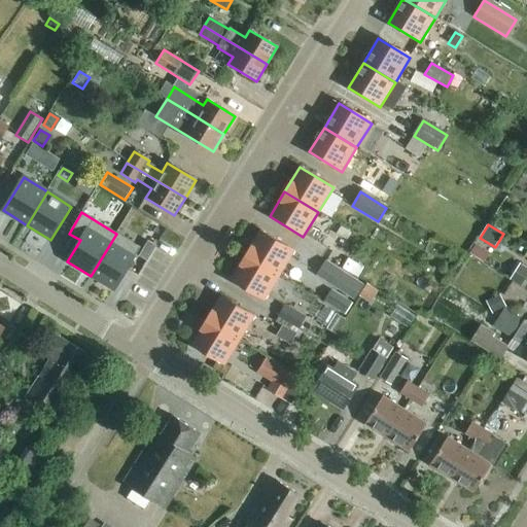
[(349,233),(339,229),(335,238),(345,242),(349,233)]
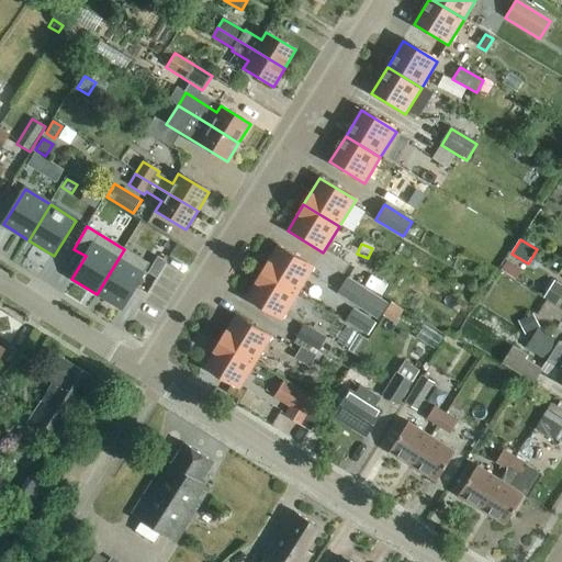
[(261,273),(296,295),(313,269),(277,247),(261,273)]
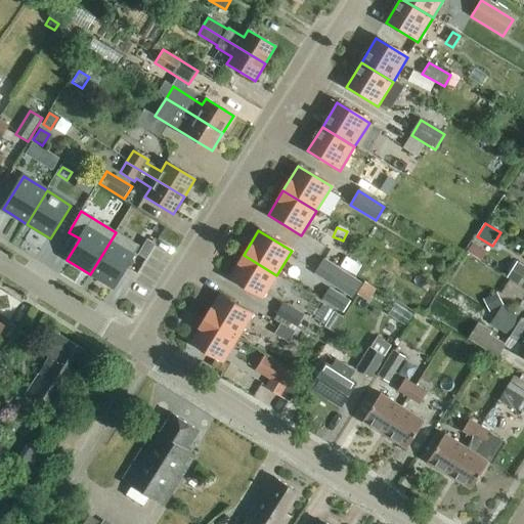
[(116,232),(90,274),(114,289),(139,247),(116,232)]
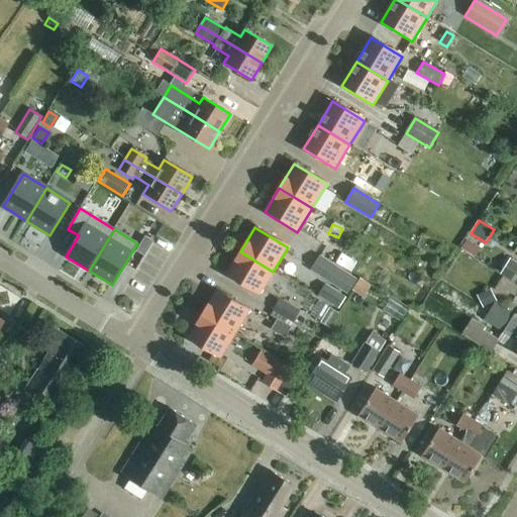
[(479,251),(464,242),(459,250),(474,260),(479,251)]
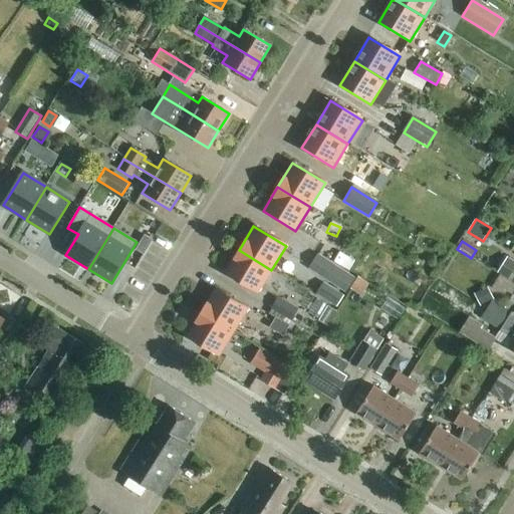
[(256,294),(271,270),(239,250),(224,274),(256,294)]
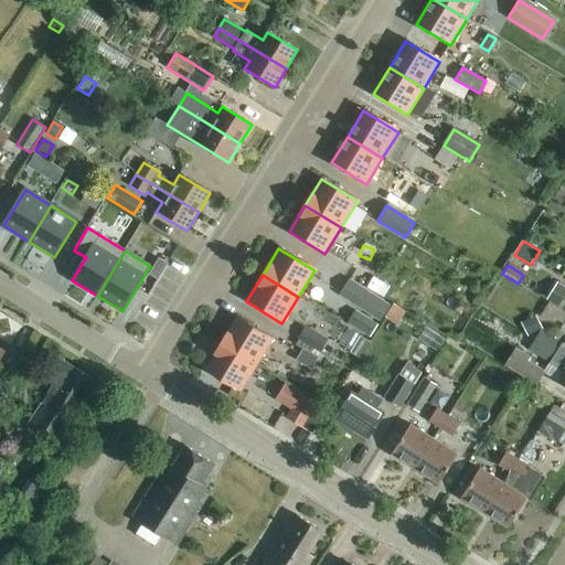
[(391,304),(350,277),(340,294),(381,319),(391,304)]
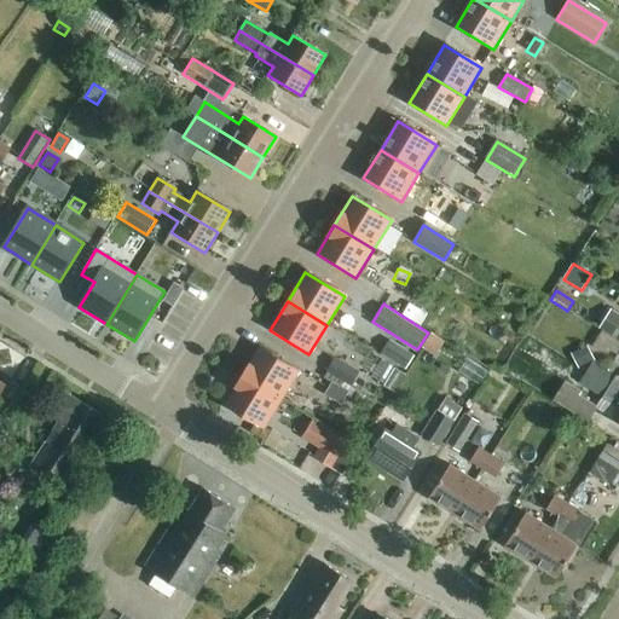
[(618,343),(618,318),(609,312),(599,330),(618,343)]
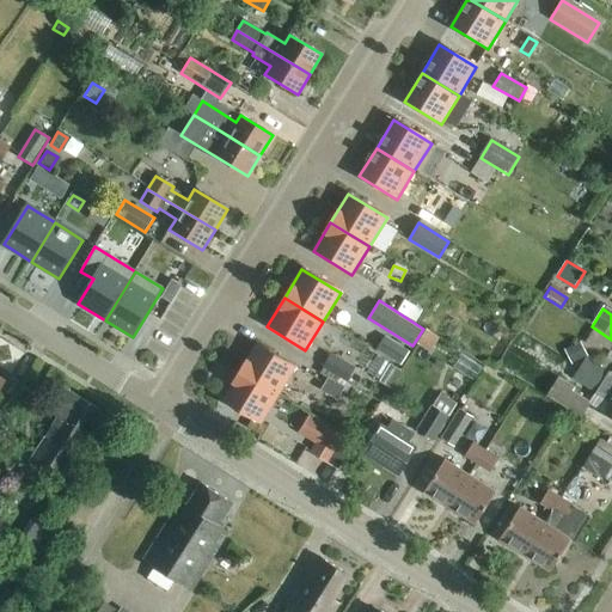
[(513,311),(506,323),(513,328),(520,316),(513,311)]
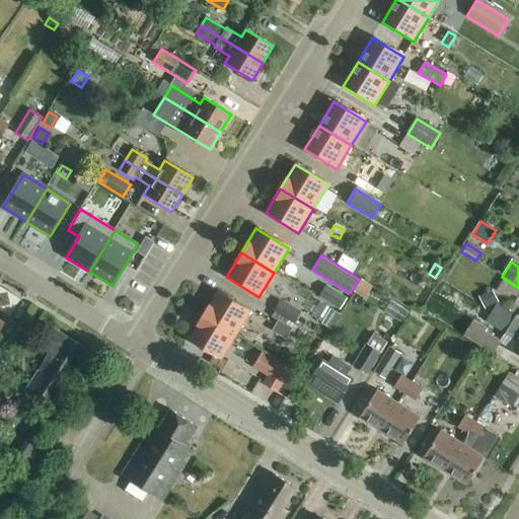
[(340,312),(347,300),(326,287),(318,299),(340,312)]
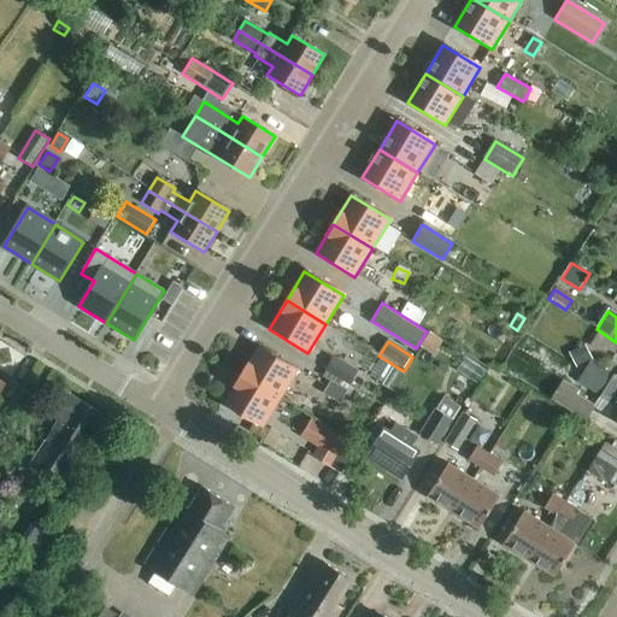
[(586,346),(570,353),(576,366),(592,358),(586,346)]
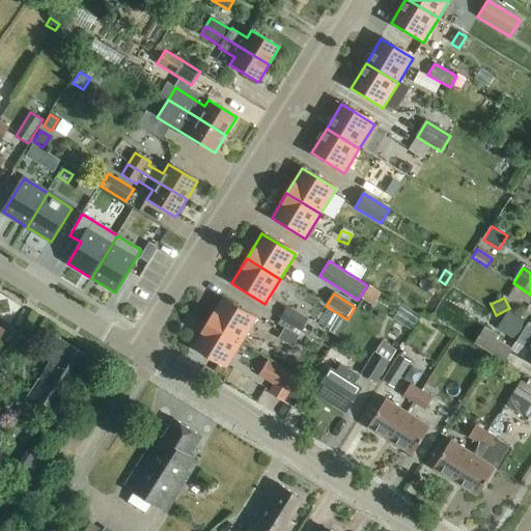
[(206,324),(241,344),(255,319),(222,299),(206,324)]
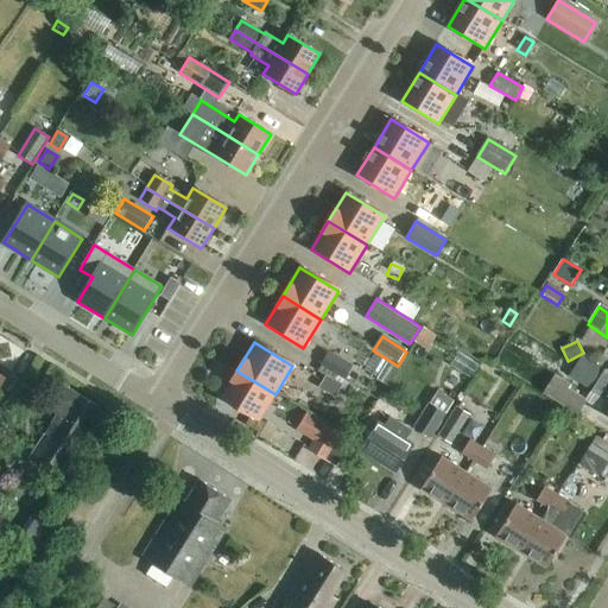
[(320,369),(344,384),(354,368),(329,353),(320,369)]
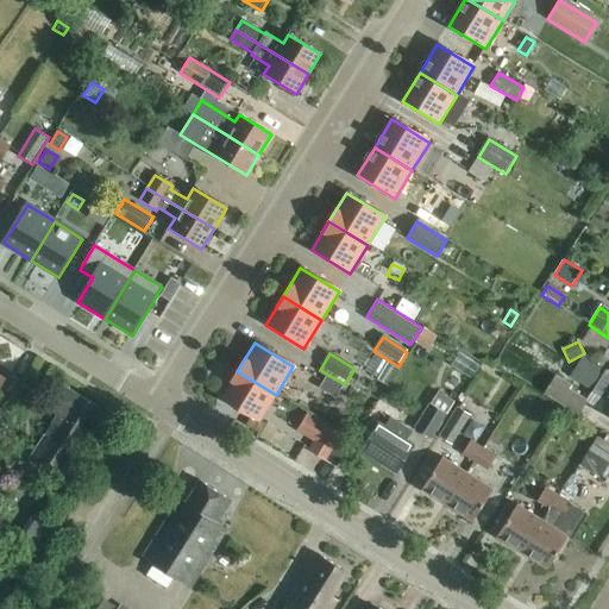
[(368,362),(363,369),(390,384),(399,371),(375,357),(370,364),(368,362)]
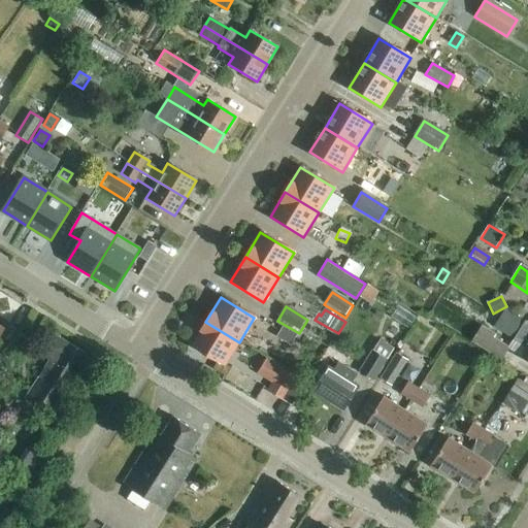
[(500,320),(527,337),(527,325),(505,310),(500,320)]
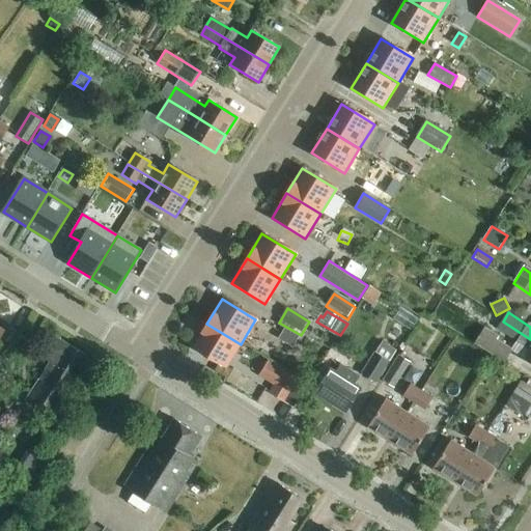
[(530,339),(503,322),(502,322),(491,315),(485,324),(497,331),(498,329),(530,350),(530,351),(525,360),(530,364),(530,339)]
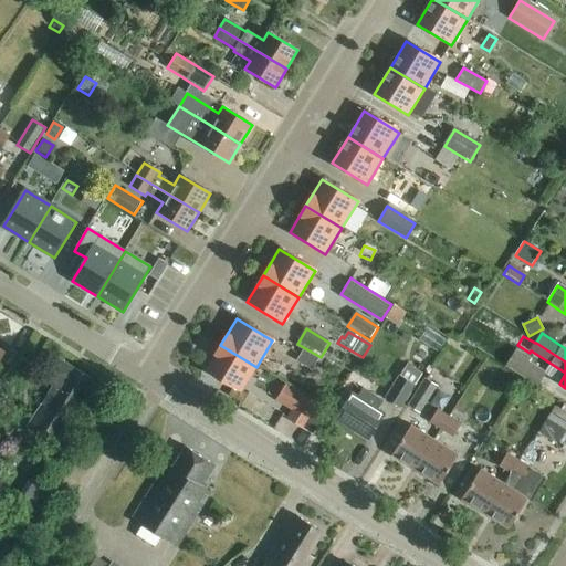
[(312,373),(321,357),(297,344),(289,359),(312,373)]
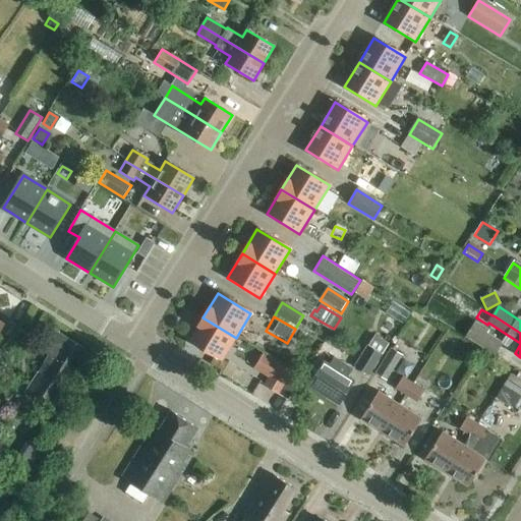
[(221,362),(236,338),(203,317),(188,342),(221,362)]
